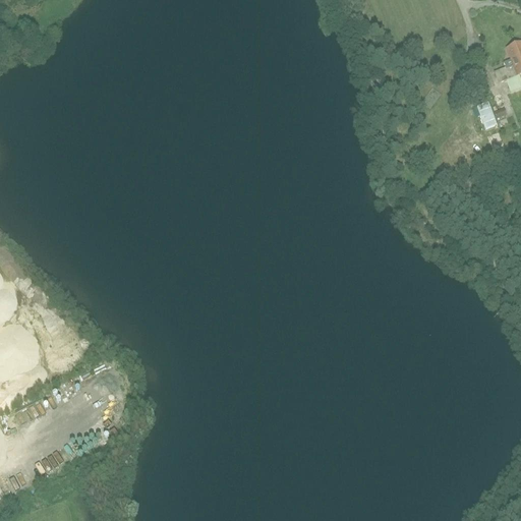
[(506,50),(513,67),(507,70),(506,69),(495,73),(499,84),(520,75),(520,63),(514,47),(506,50)]
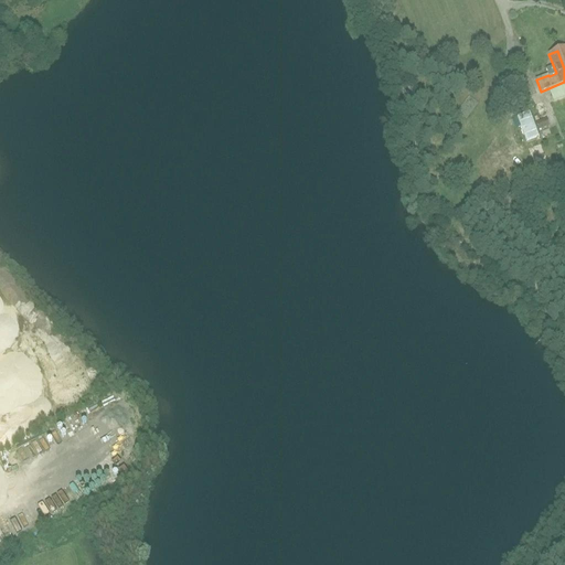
[(564,83),(552,87),(555,100),(564,97),(564,83)]
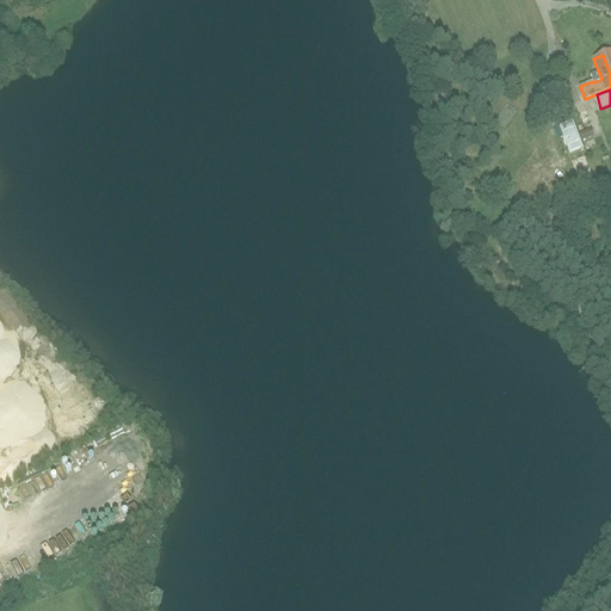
[(587,154),(574,122),(559,128),(572,161),(587,154)]
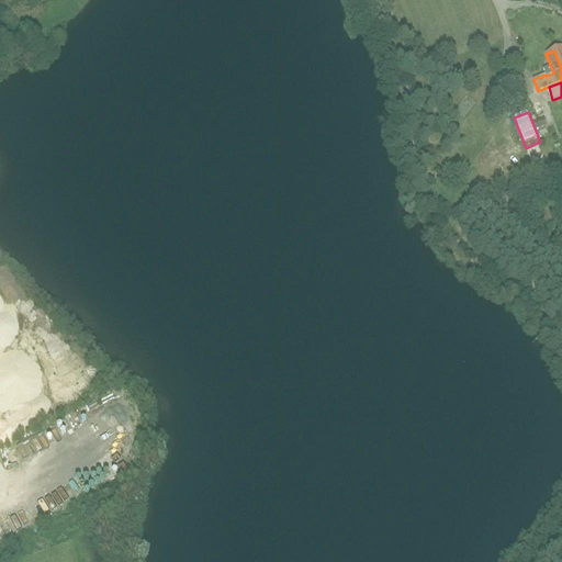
[(544,117),(534,122),(537,130),(548,125),(544,117)]
